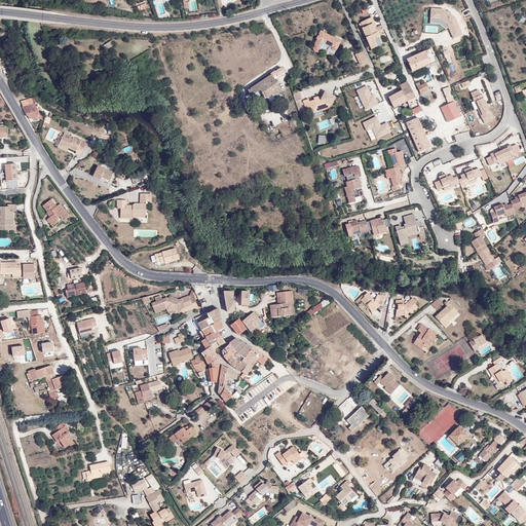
[(431,10),(430,26),(449,27),(454,40),(463,37),(456,15),(449,15),(447,10),(431,10)]
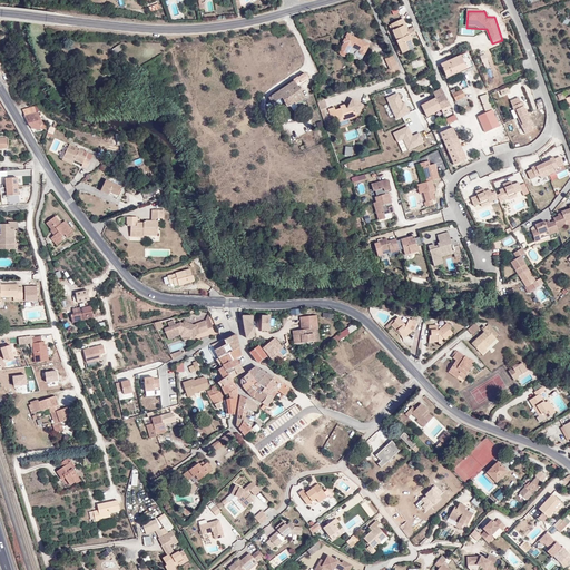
[(404,26),(406,25),(403,19),(390,26),(403,53),(414,48),(411,41),(409,36),(411,35),(415,32),(413,27),(409,29),(406,30),(404,26)]
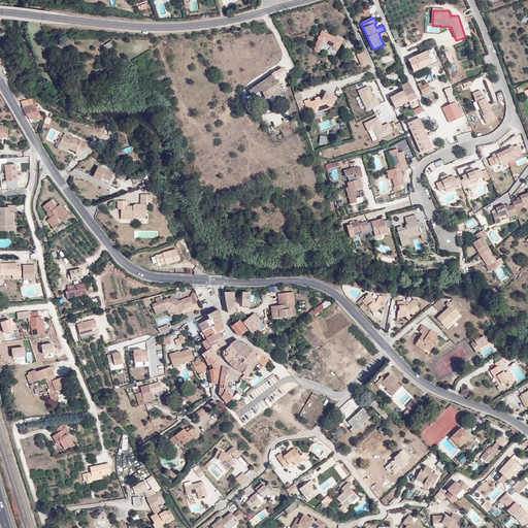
[(335,52),(337,52),(342,41),(322,31),(317,40),(318,41),(315,47),(315,50),(315,51),(316,52),(319,53),(320,53),(322,52),(324,50),(326,44),(333,48),(333,50),(334,51),(335,52)]
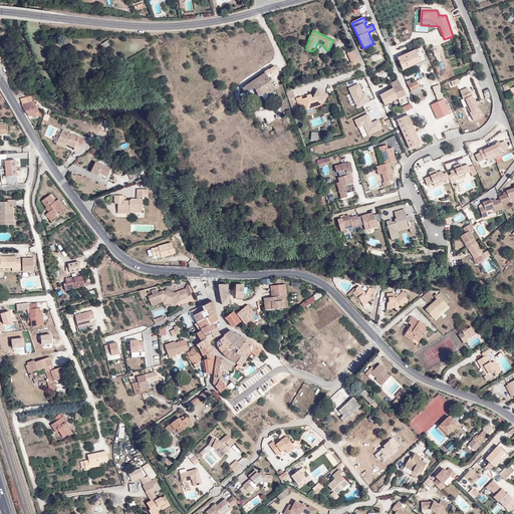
[(109,40),(101,45),(104,49),(111,44),(109,40)]
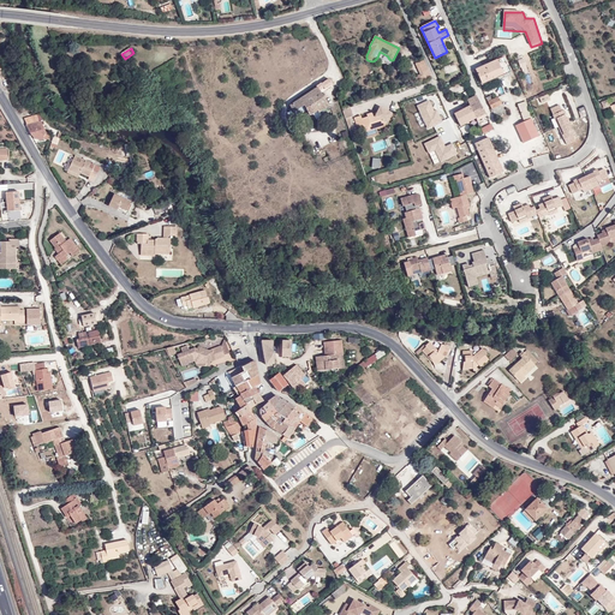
[(390,65),(393,60),(390,60),(389,59),(388,58),(388,57),(380,52),(377,58),(390,65)]
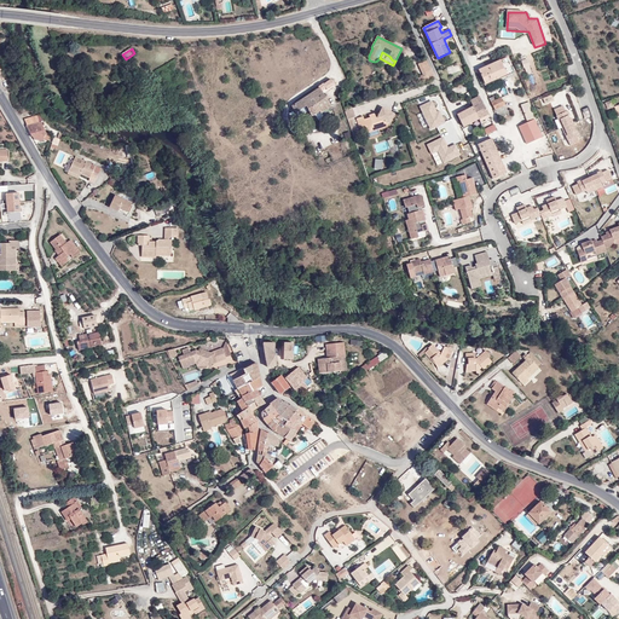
[(507,57),(482,69),(482,71),(481,73),(485,82),(495,77),(496,81),(514,71),(507,57)]
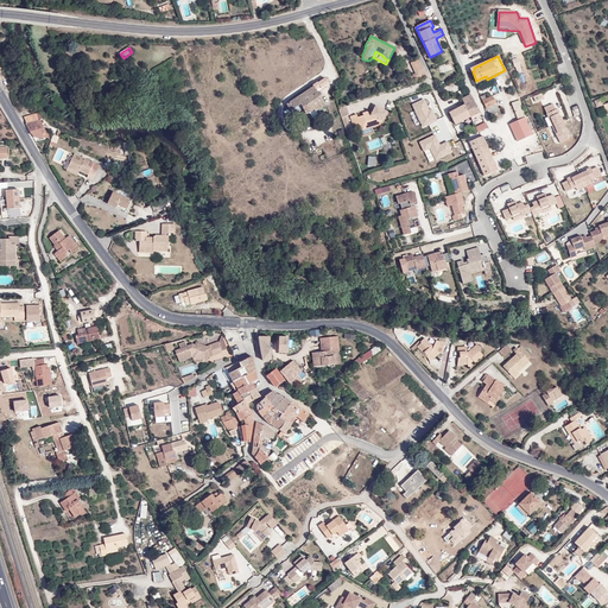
[(411,76),(413,82),(426,76),(419,59),(411,63),(416,74),(411,76)]
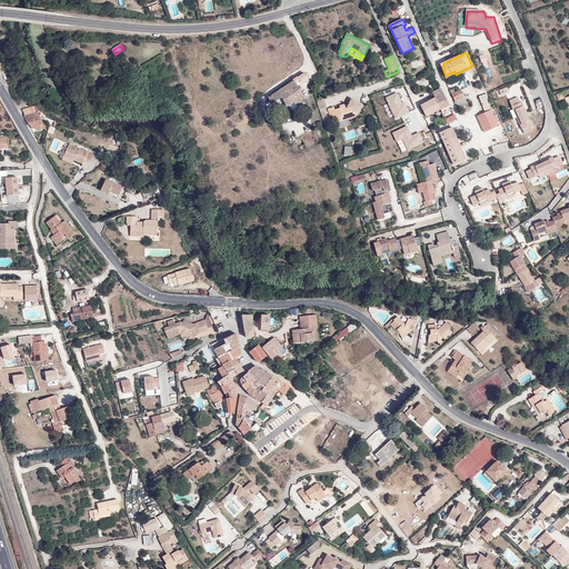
[(305,72),(298,78),(299,80),(300,82),(308,78),(305,72)]
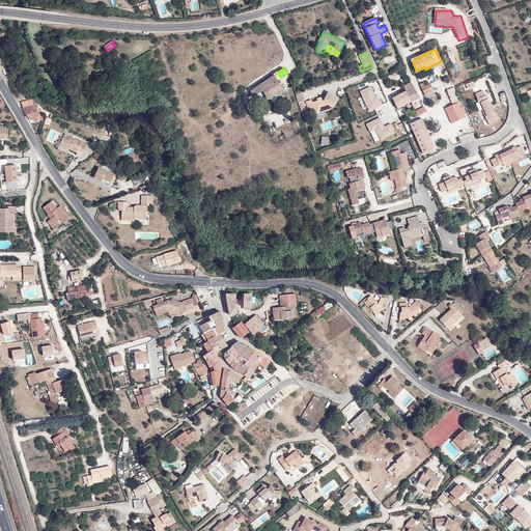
[(279,75),(278,73),(277,72),(273,75),(274,76),(250,91),(254,98),(262,91),(269,100),(275,95),(276,98),(284,91),(275,77),(279,75)]
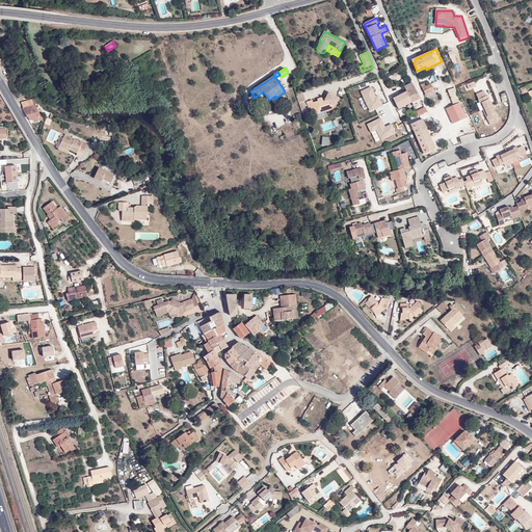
[(406,91),(411,103),(420,99),(413,83),(405,87),(407,91),(406,91)]
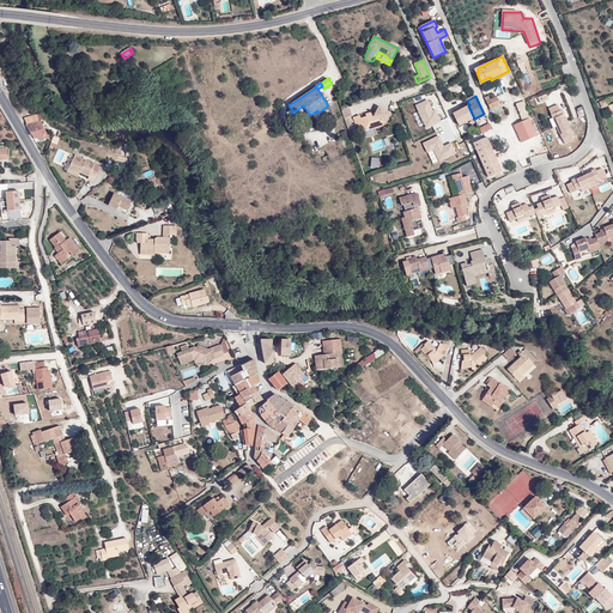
[(493,116),(503,111),(496,97),(491,99),(489,96),(485,98),(493,116)]
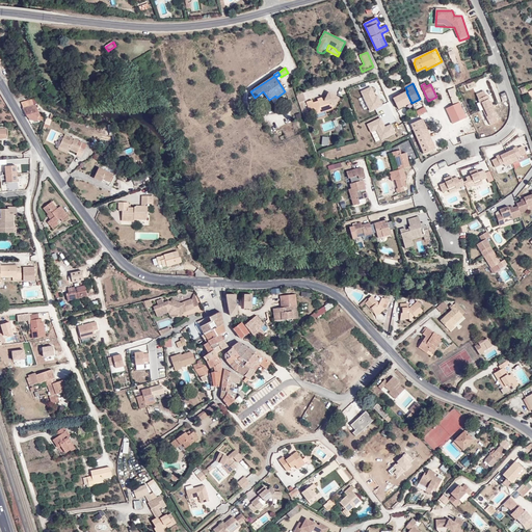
[(457,95),(454,87),(448,89),(450,98),(457,95)]
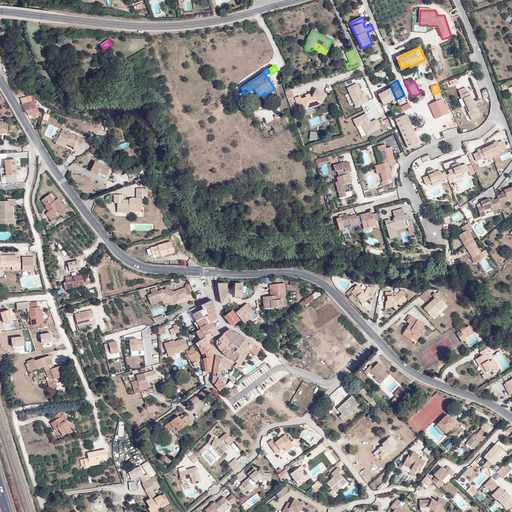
[(291,88),(285,90),(288,100),(294,97),(291,88)]
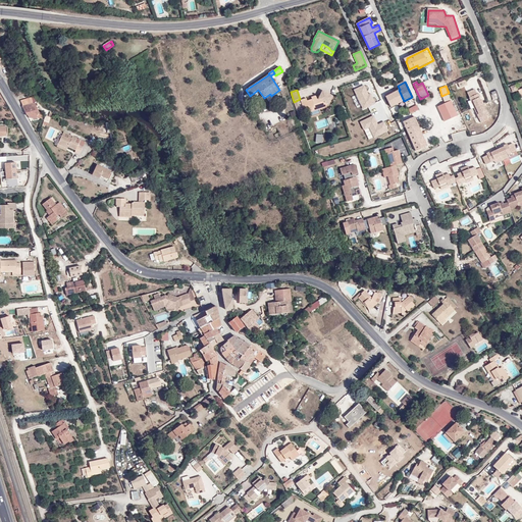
[(392,107),(404,101),(399,90),(386,97),(392,107)]
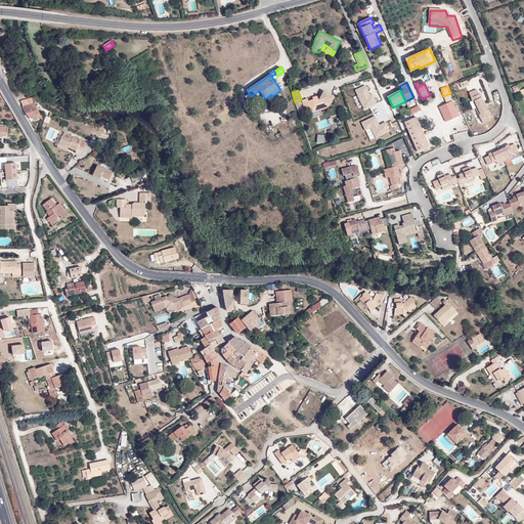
[(479,115),(483,124),(490,120),(488,116),(489,115),(488,111),(487,112),(485,108),(482,101),(481,98),(482,97),(480,94),(479,94),(477,90),(469,93),(473,102),(473,101),(475,101),(480,115),(479,115)]
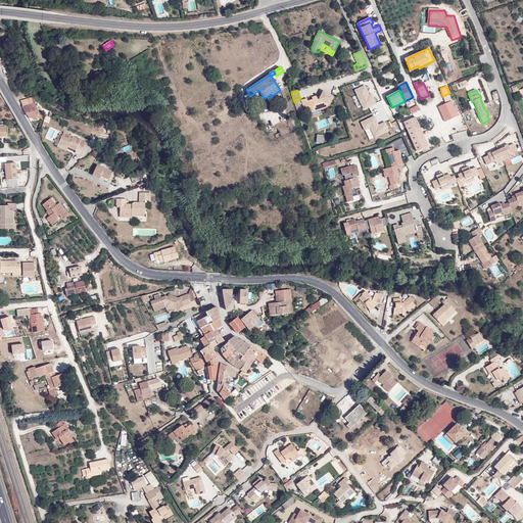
[(319,107),(320,109),(327,107),(328,104),(329,104),(333,97),(323,91),(320,99),(317,97),(317,96),(313,97),(313,100),(308,101),(307,99),(301,101),(304,109),(310,107),(311,110),(319,107)]
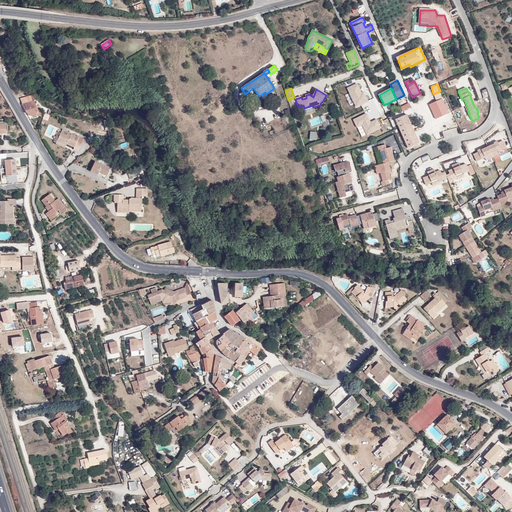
[(442,99),(443,98),(440,91),(433,94),(436,101),(429,105),(435,119),(448,113),(442,99)]
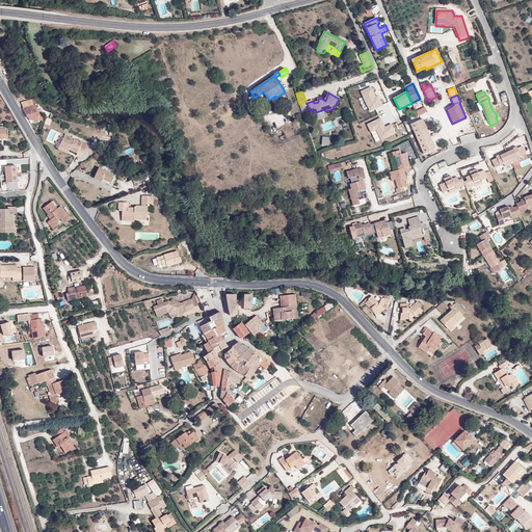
[(26,107),(23,108),(22,108),(28,120),(36,121),(37,120),(41,121),(42,115),(42,112),(40,113),(34,105),(33,105),(31,99),(21,102),(22,105),(25,104),(26,107)]
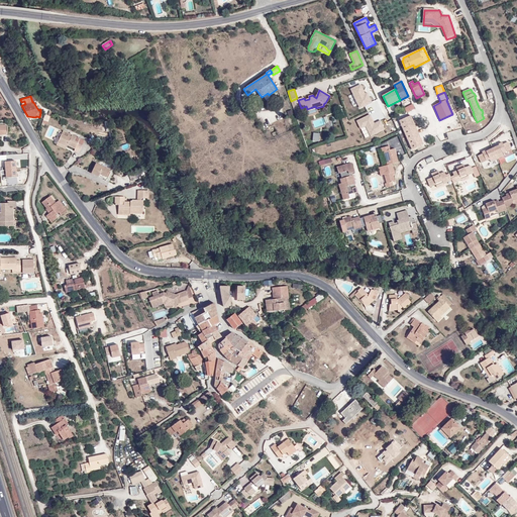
[(367,112),(369,115),(382,109),(377,99),(364,105),(367,111),(367,112)]
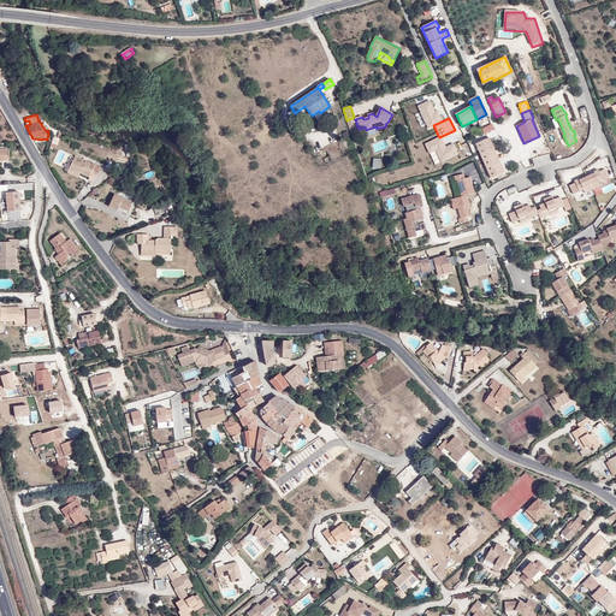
[(492,125),(484,130),(486,135),(496,130),(492,125)]
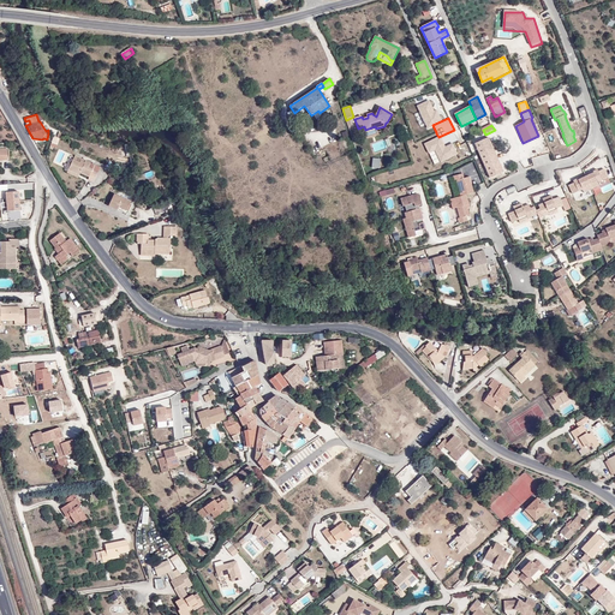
[(435,167),(459,156),(454,144),(446,148),(441,137),(425,144),(435,167)]
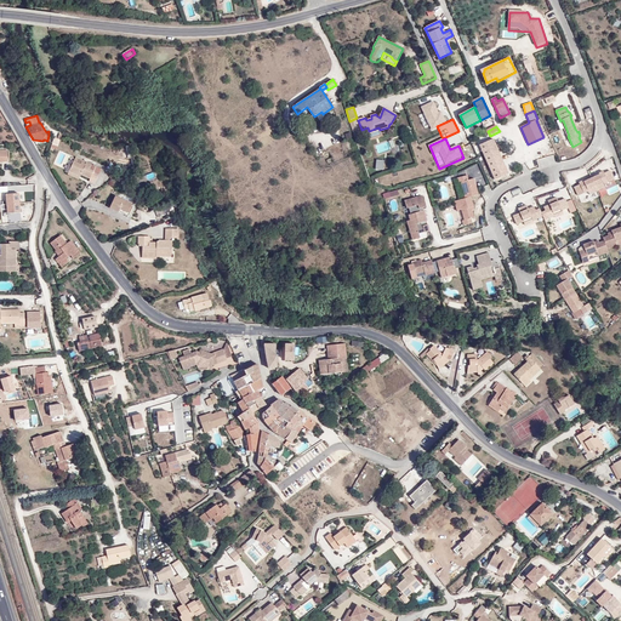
[(493,138),(479,144),(495,180),(508,174),(493,138)]
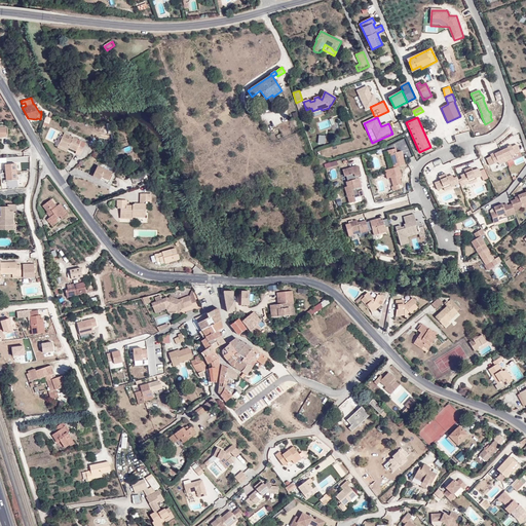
[(63,137),(58,146),(67,150),(68,148),(76,151),(75,153),(80,155),(83,148),(76,144),(77,140),(73,138),(72,139),(68,137),(68,139),(63,137)]
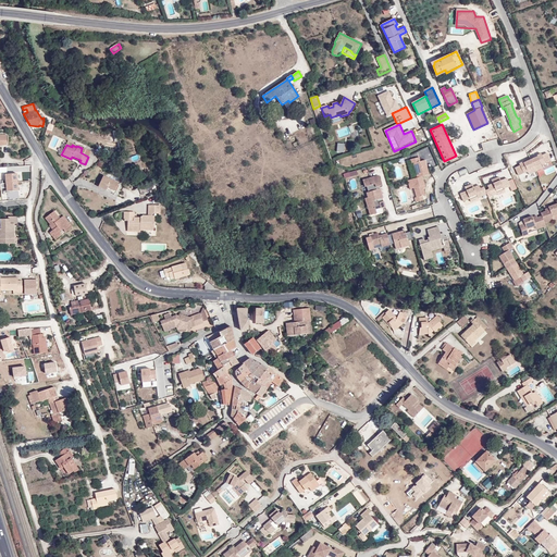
[(537,157),(534,158),(531,160),(534,166),(541,163),(542,165),(551,161),(546,153),(542,156),(541,153),(537,156),(537,157)]
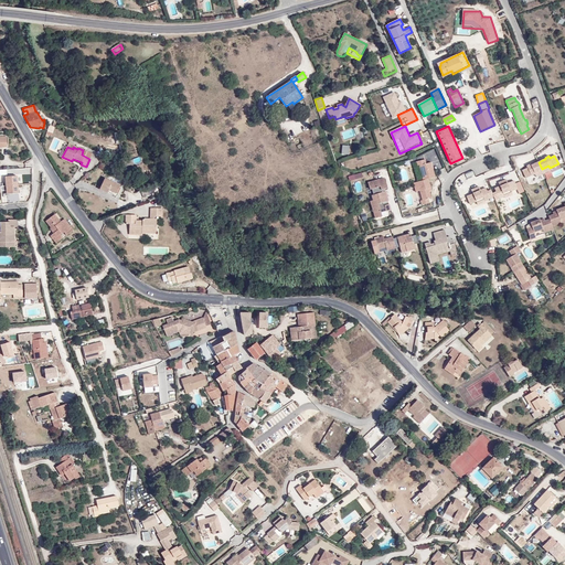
[(418,166),(423,180),(427,179),(434,177),(430,162),(425,163),(424,159),(415,161),(416,166),(418,166)]
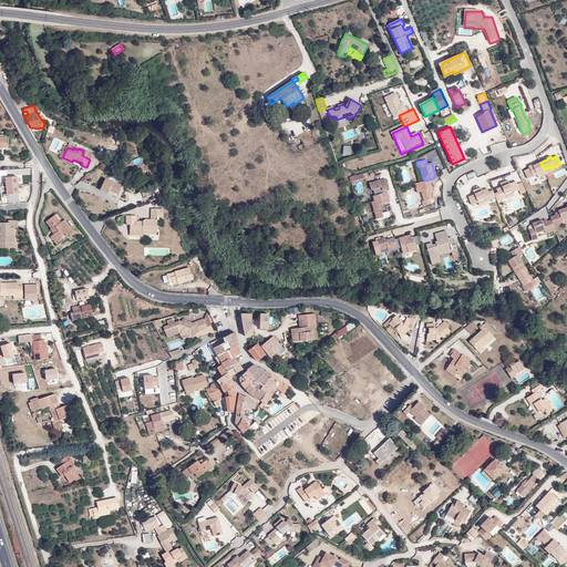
[(528,178),(537,175),(536,173),(544,169),(540,163),(536,165),(533,166),(533,165),(528,166),(529,168),(524,171),(528,178)]
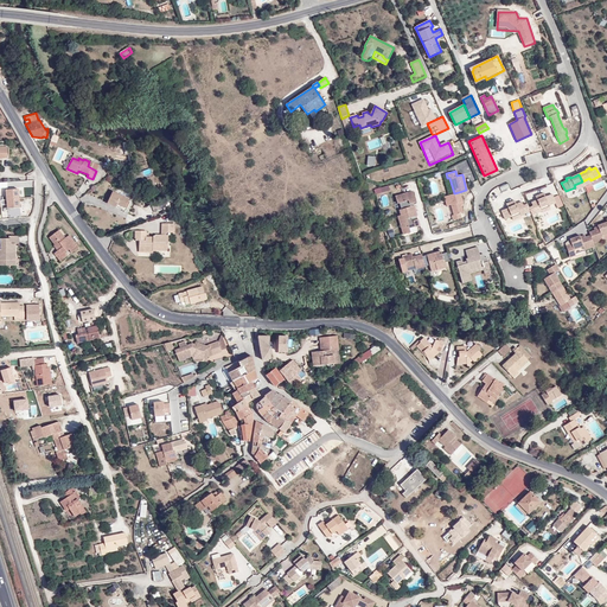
[(6,190),(7,199),(19,198),(19,189),(6,190)]
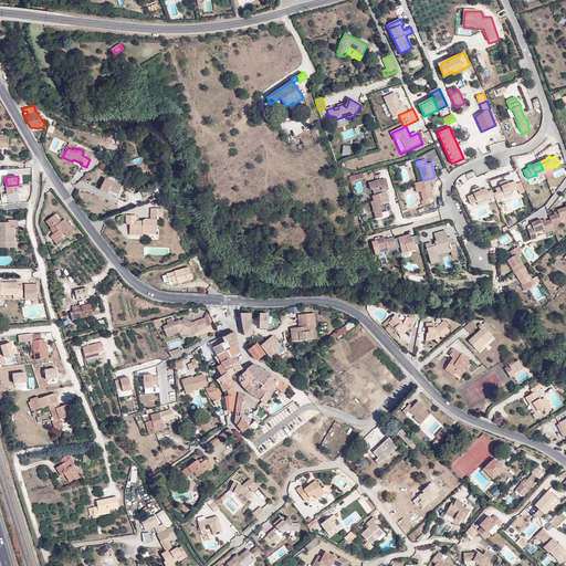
[(384,177),(368,181),(370,189),(371,189),(374,195),(371,195),(373,200),(370,200),(375,217),(381,215),(381,212),(391,209),(389,203),(387,205),(386,201),(388,200),(386,191),(385,191),(383,191),(381,189),(385,189),(387,188),(384,177)]
